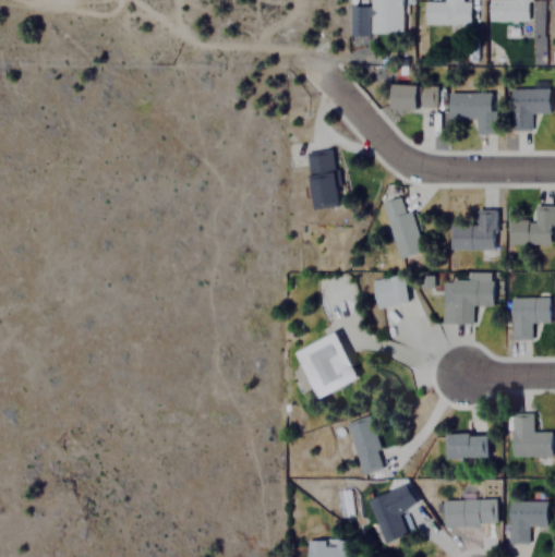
[(371,0),(371,34),(403,34),(403,0),(371,0)]
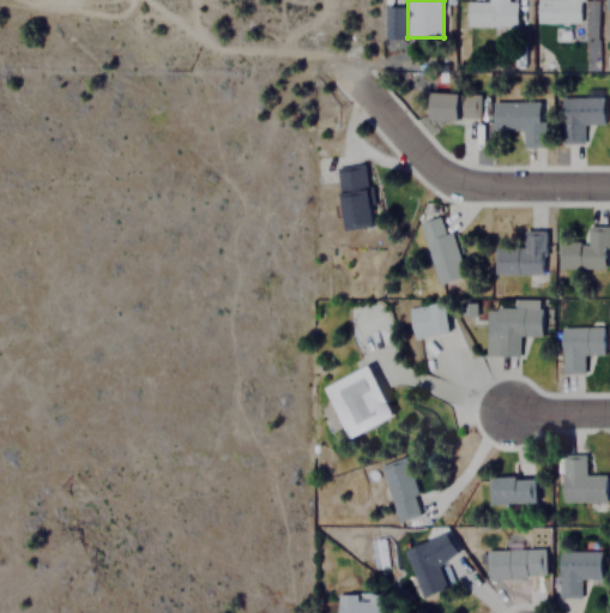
[(519,0),(489,0),(489,1),(469,0),(467,26),(518,28),(519,0)]
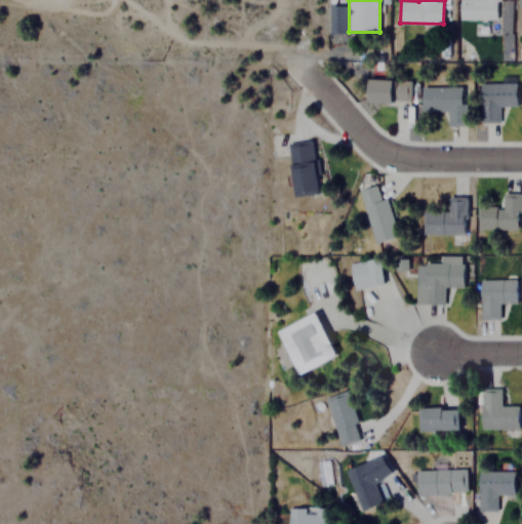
[(460,0),(460,19),(500,19),(500,0),(460,0)]
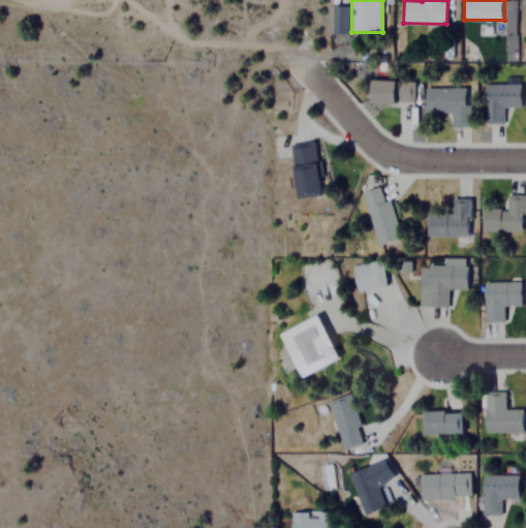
[(413,81),(371,81),(371,103),(413,103),(413,81)]
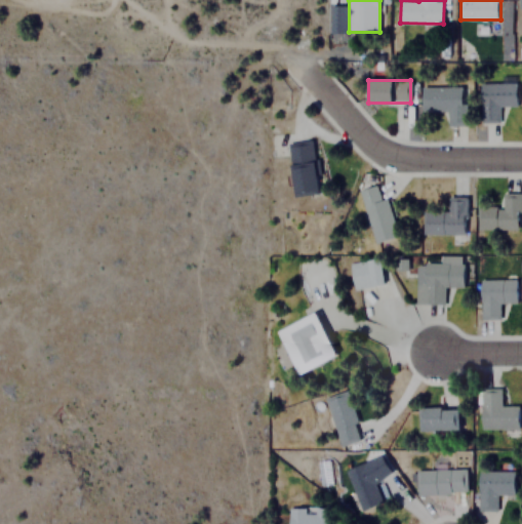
[(481,121),(502,121),(502,107),(518,107),(518,84),(481,84),(481,121)]
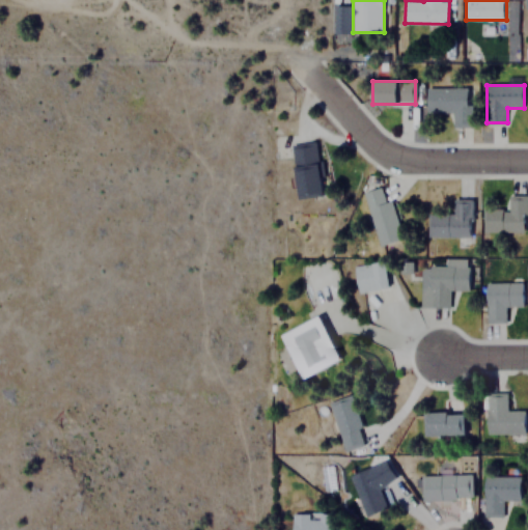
[(426,88),(427,114),(453,113),(454,131),(472,130),(471,87),(426,88)]
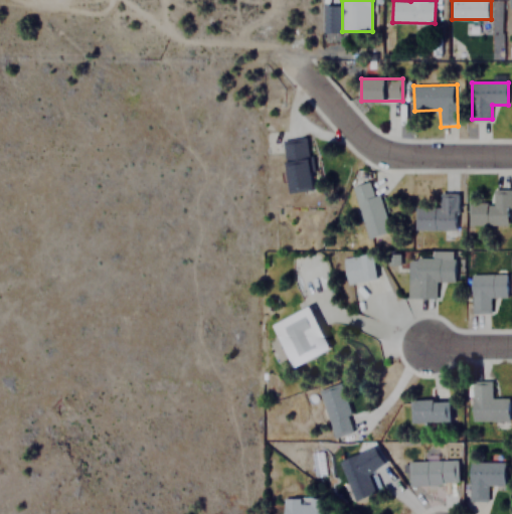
[(313,192),(309,140),(285,141),(289,193),(313,192)]
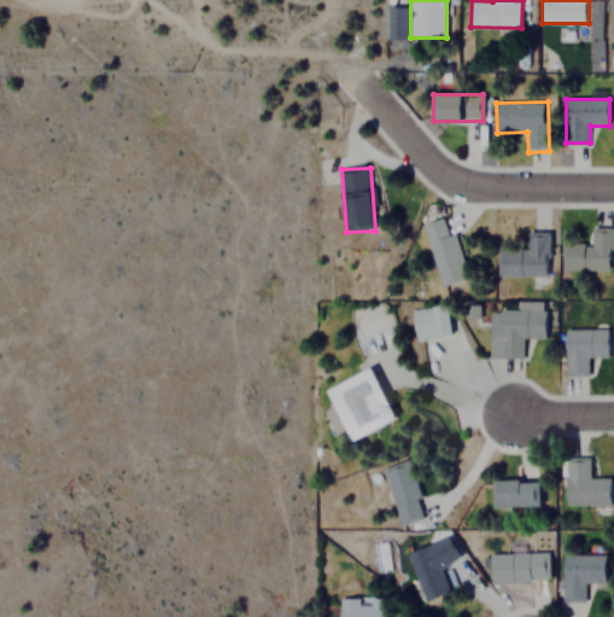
[(469,280),(456,234),(451,236),(448,223),(425,230),(442,289),(469,280)]
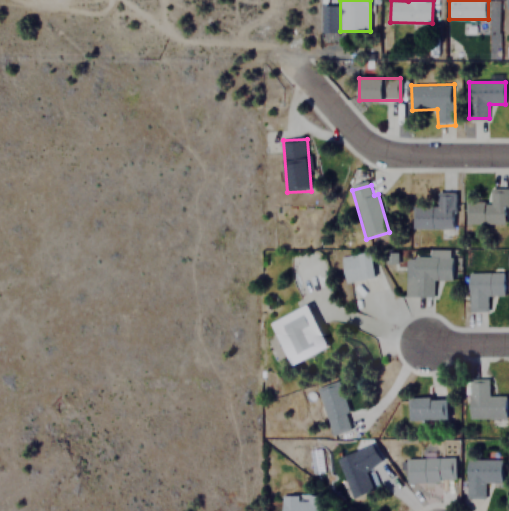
[(508,189),(489,189),(489,205),(467,204),(467,225),(508,226),(508,189)]
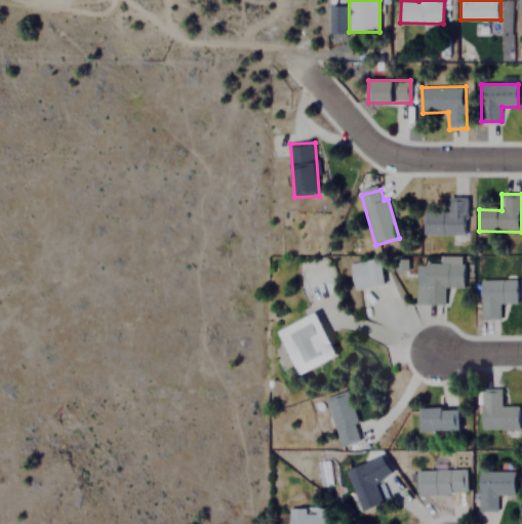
[(466,235),(466,207),(448,207),(448,211),(424,211),(424,235),(466,235)]
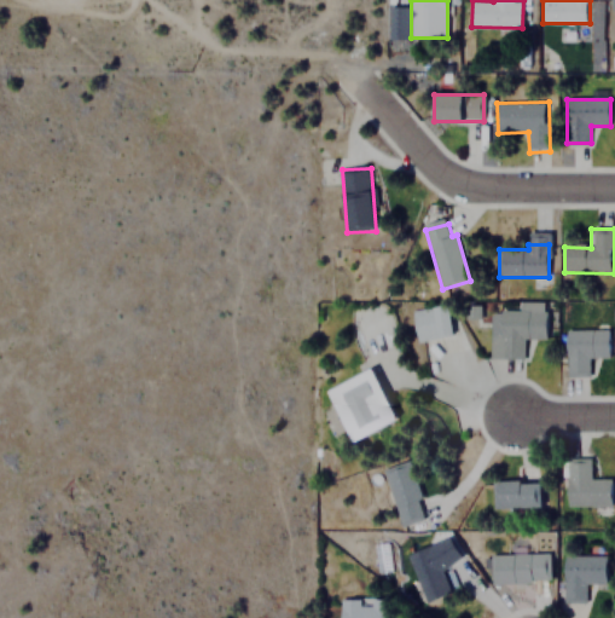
[(524,359),(524,340),(546,340),(547,302),(520,302),(520,307),(491,307),(491,359),(524,359)]
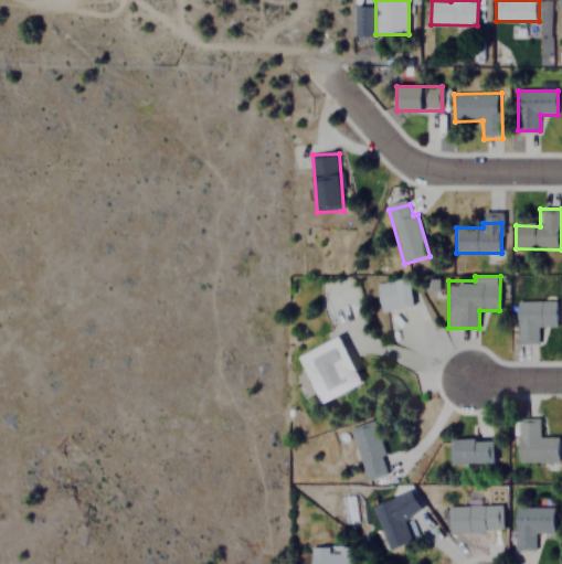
[(375,284),(380,311),(414,307),(411,279),(375,284)]
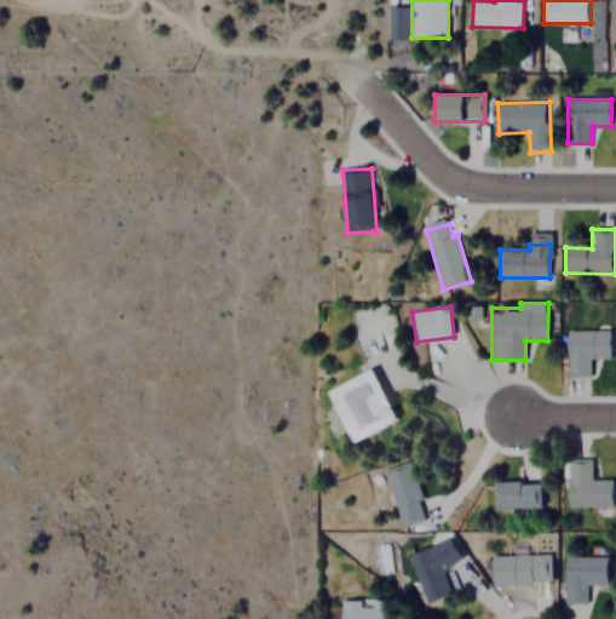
[(611,331),(568,331),(568,378),(592,378),(592,360),(611,360),(611,331)]
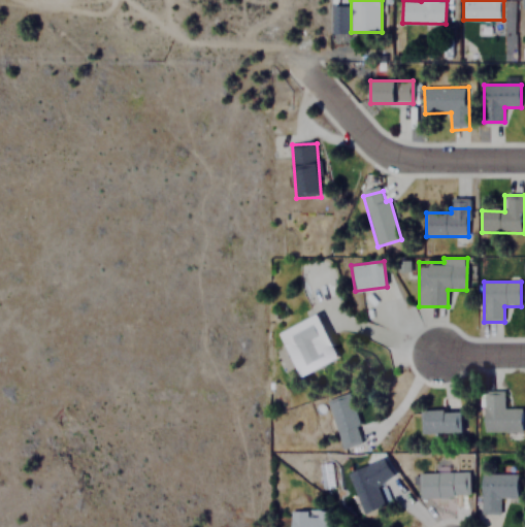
[(338,359),(318,316),(280,333),(300,377),(338,359)]
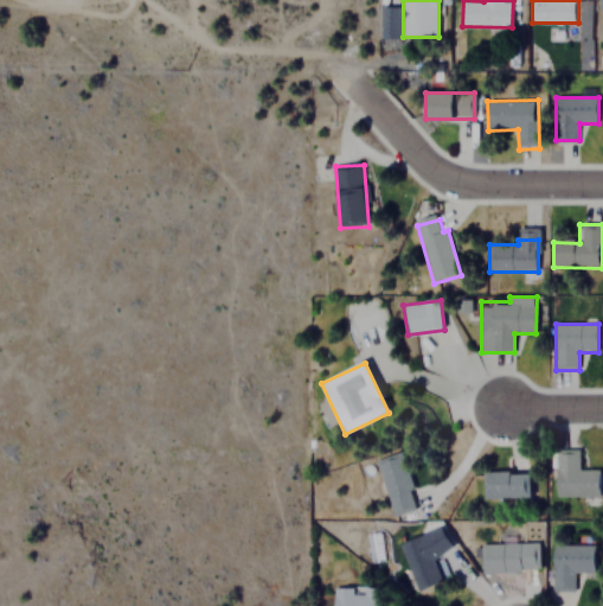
[(391,520),(418,512),(403,452),(376,459),(391,520)]
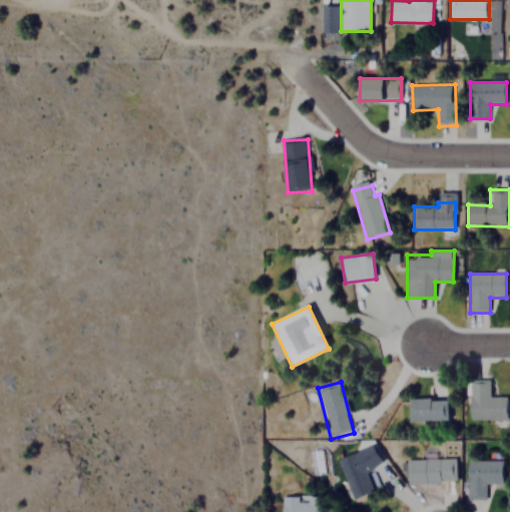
[(471,421),(508,421),(508,397),(491,398),(490,382),(470,382),(471,421)]
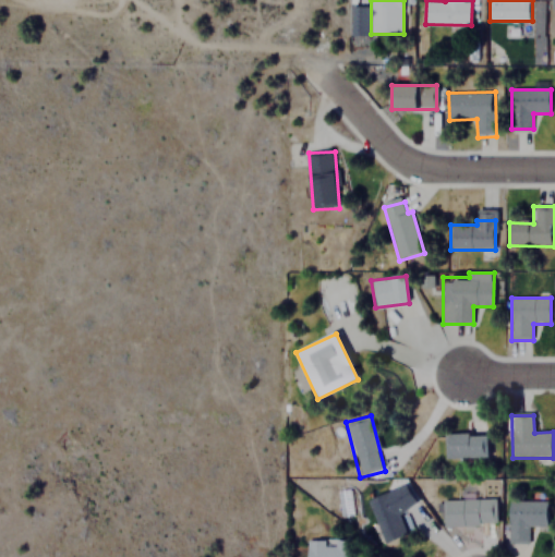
[(489,459),(489,434),(448,434),(448,459),(489,459)]
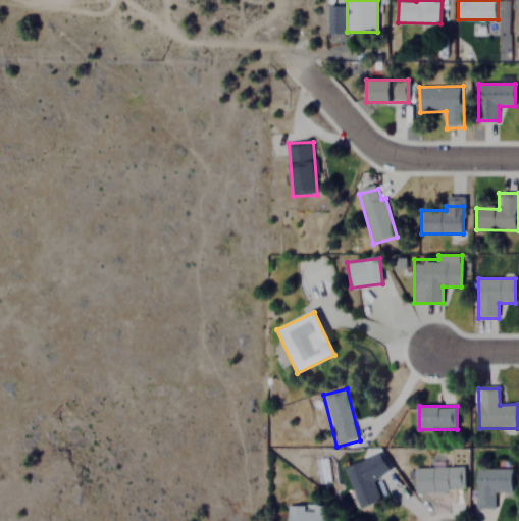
[(343,468),(361,510),(382,501),(374,481),(391,474),(380,452),(343,468)]
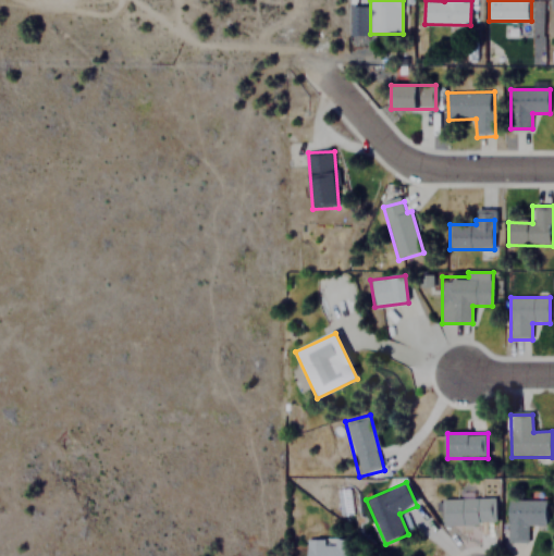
[(443,499),(443,527),(497,527),(497,498),(443,499)]
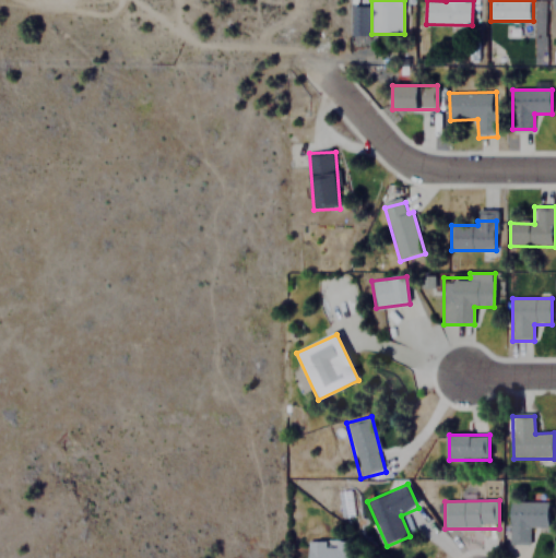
[(549,502),(510,502),(510,545),(531,545),(531,530),(549,530),(549,502)]
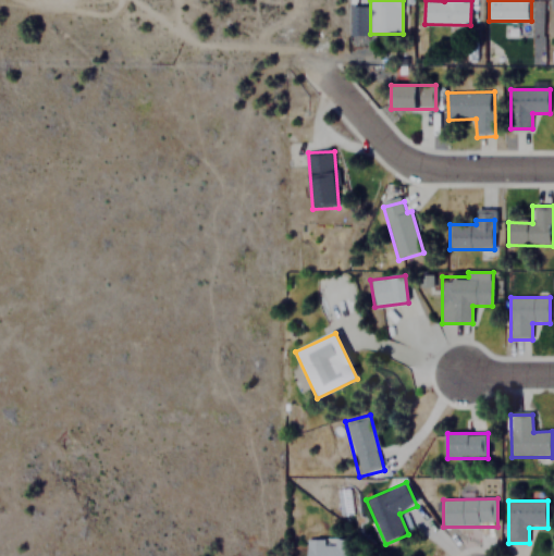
[(308,539),(308,555),(349,555),(349,539),(308,539)]
